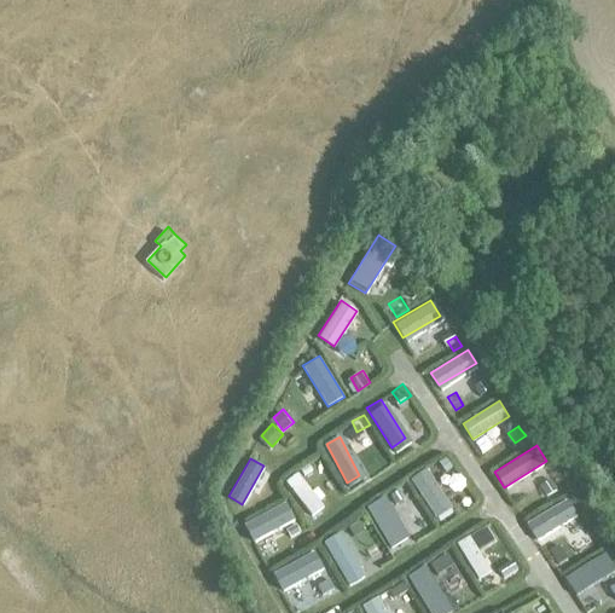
[(410,478),(434,513),(446,504),(433,485),(439,481),(429,466),(410,478)]
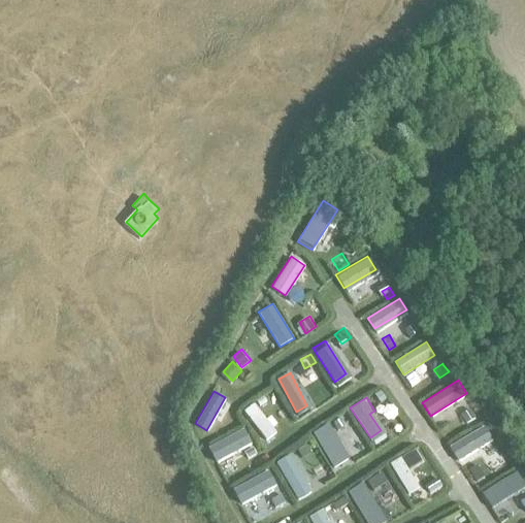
[(276,431),(254,402),(243,411),(266,439),(276,431)]
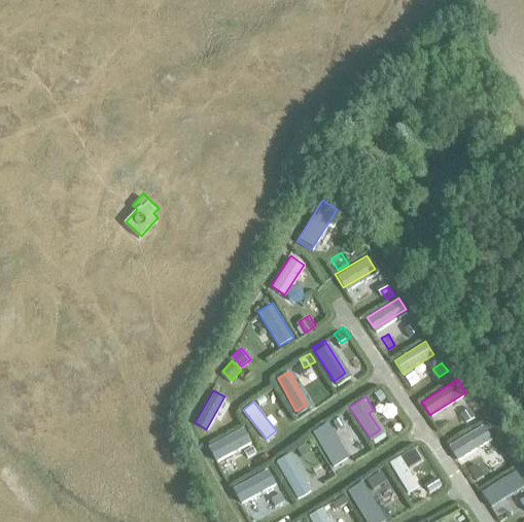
[(473,409),(463,415),(469,424),(479,418),(473,409)]
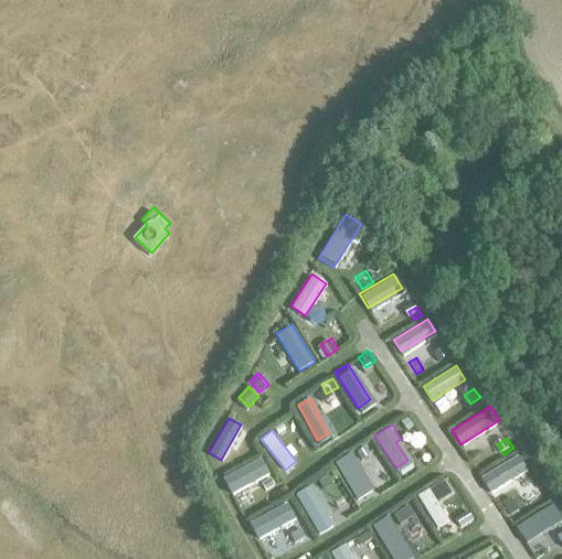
[(367,443),(360,448),(364,455),(371,451),(367,443)]
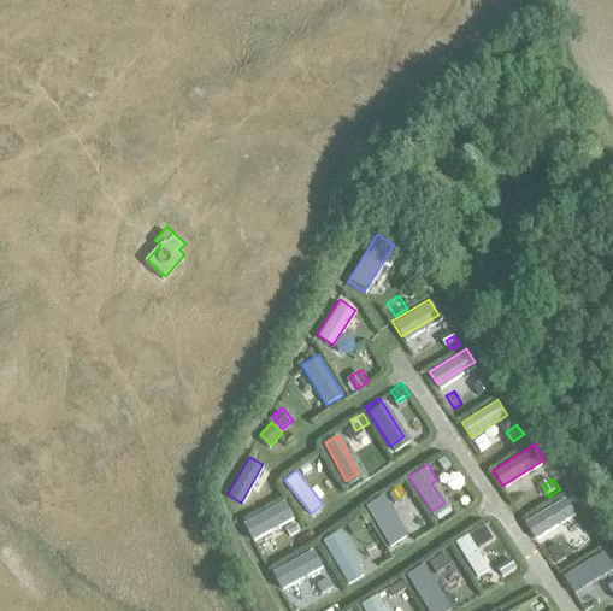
[(406,535),(381,495),(366,505),(392,544),(406,535)]
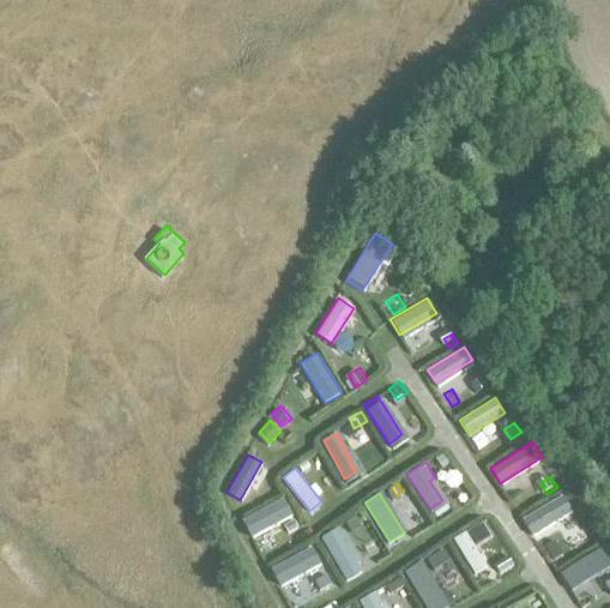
[(525,519),(532,531),(571,510),(562,497),(525,519)]
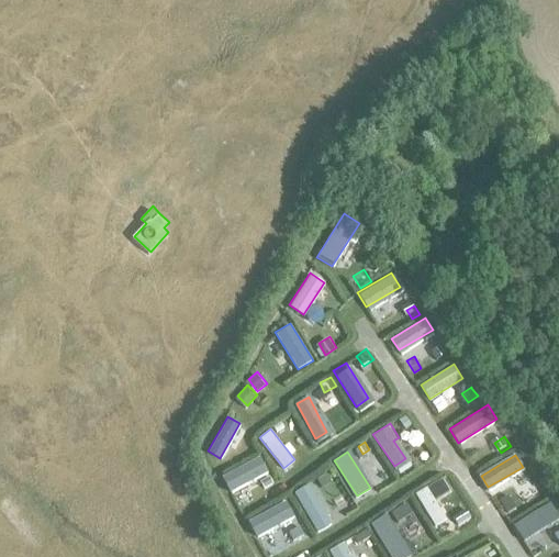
[(260,457),(226,475),(233,487),(266,469),(260,457)]
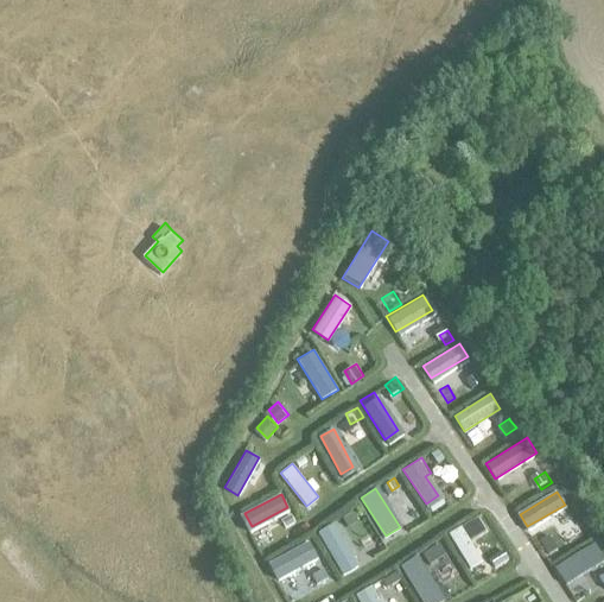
[(354,509),(344,517),(349,525),(360,518),(354,509)]
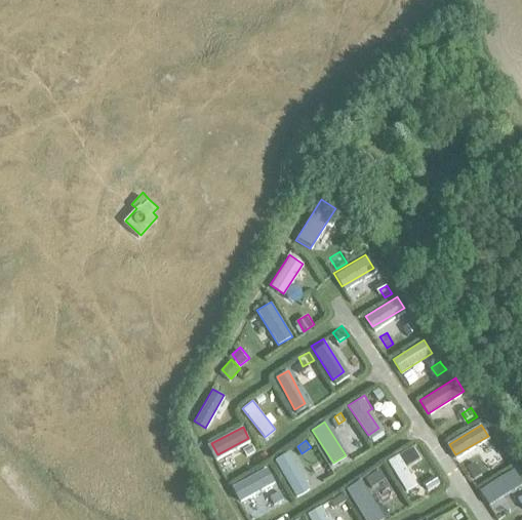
[(252,442),(245,446),(248,453),(256,448),(252,442)]
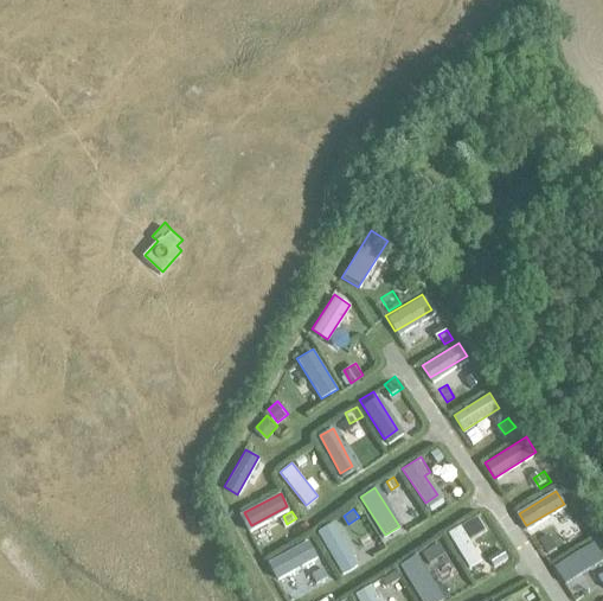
[(577,520),(564,529),(571,539),(583,531),(577,520)]
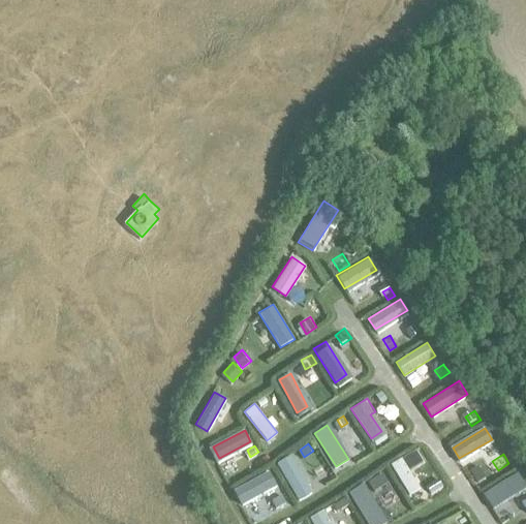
[(289,455),(277,462),(299,500),(311,492),(289,455)]
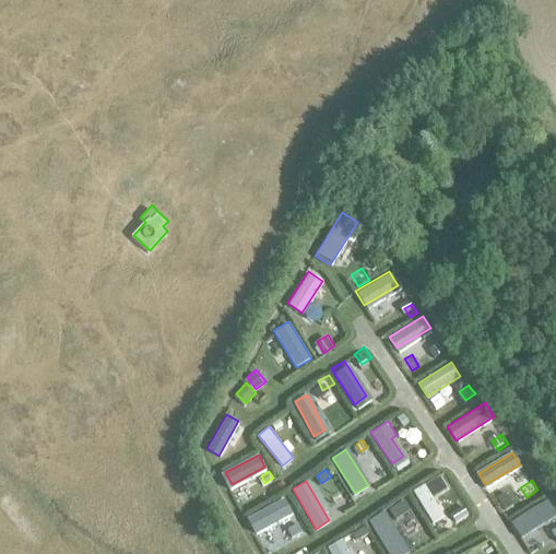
[(426,482),(413,490),(433,523),(446,516),(426,482)]
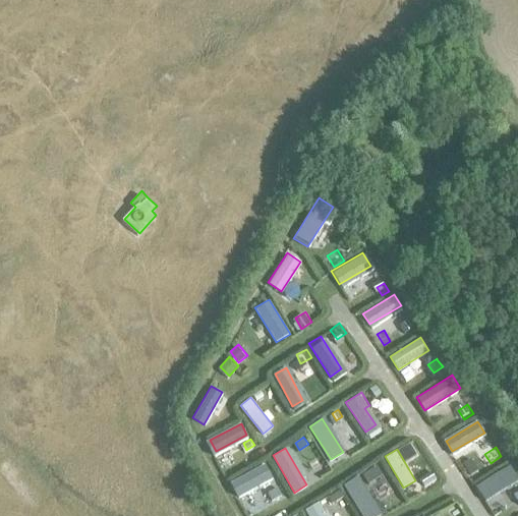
[(477,486),(484,497),(515,477),(508,466),(477,486)]
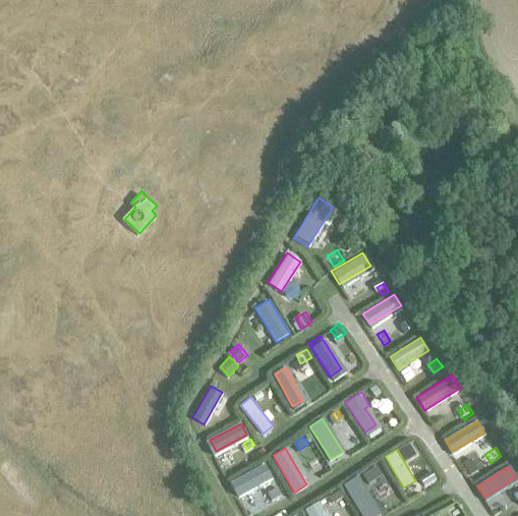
[(256,508),(268,503),(250,469),(239,475),(256,508)]
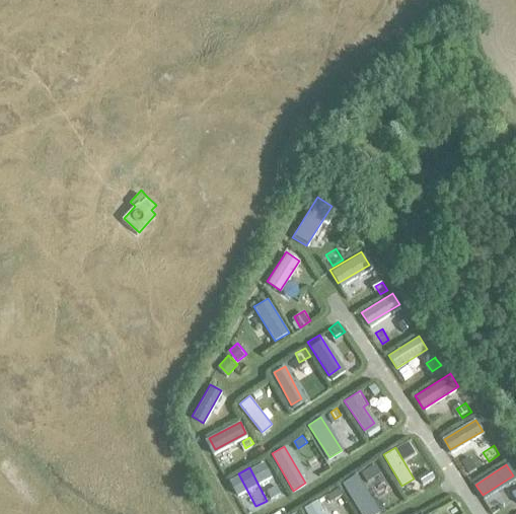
[(438,469),(428,475),(432,482),(442,475),(438,469)]
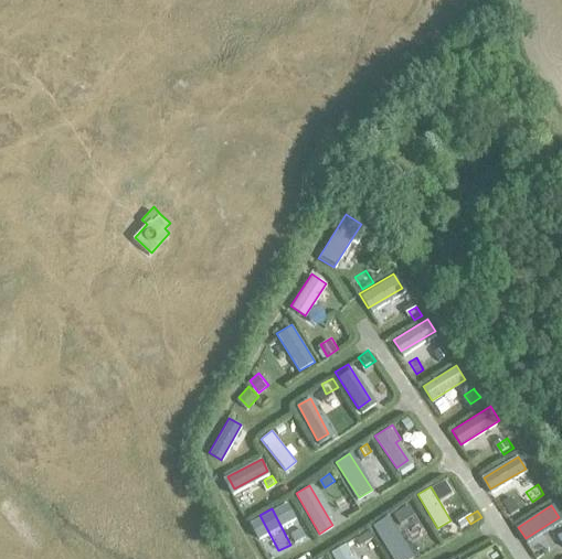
[(374,527),(393,557),(405,549),(386,519),(374,527)]
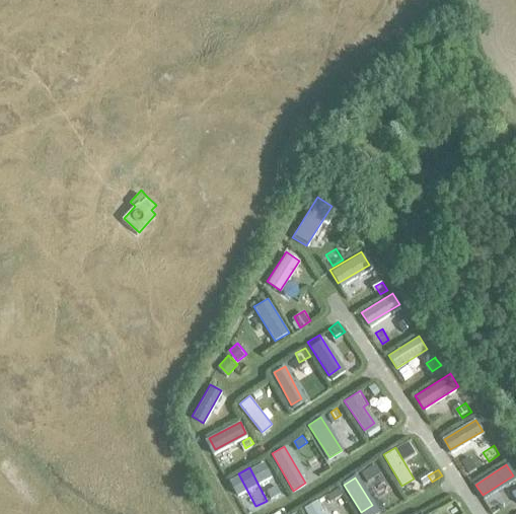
[(278,485),(270,490),(275,499),(284,494),(278,485)]
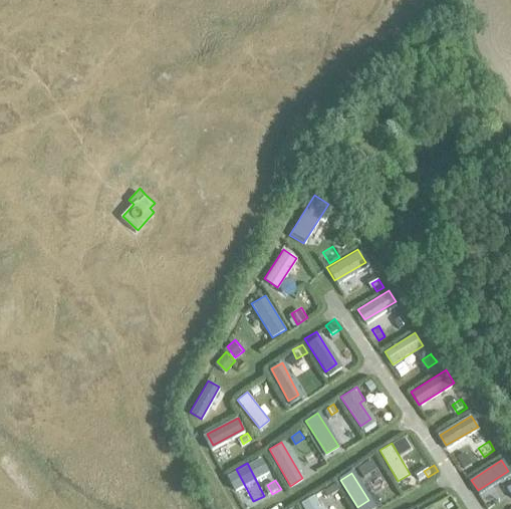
[(335,482),(325,488),(329,495),(339,489),(335,482)]
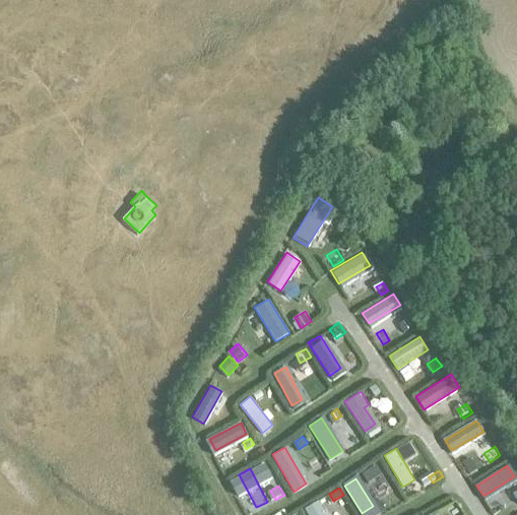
[(327,514),(319,500),(304,509),(307,514),(327,514)]
